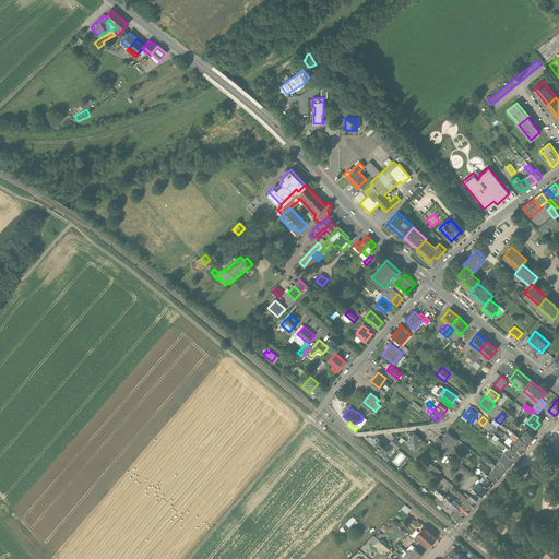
[(534,437),(526,430),(520,438),(527,444),(534,437)]
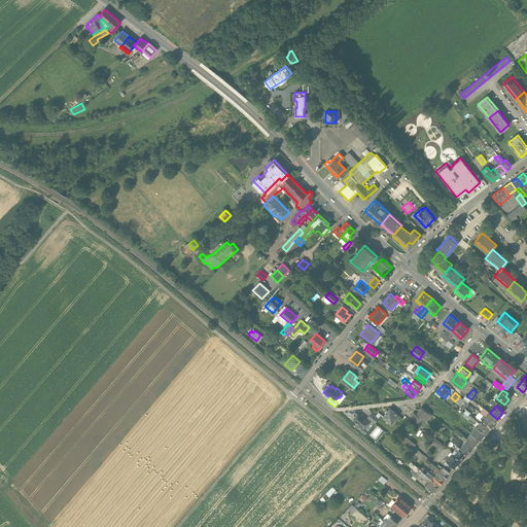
[(429,414),(421,408),(418,412),(420,414),(418,416),(425,420),(428,417),(429,417),(431,415),(429,413),(429,414)]
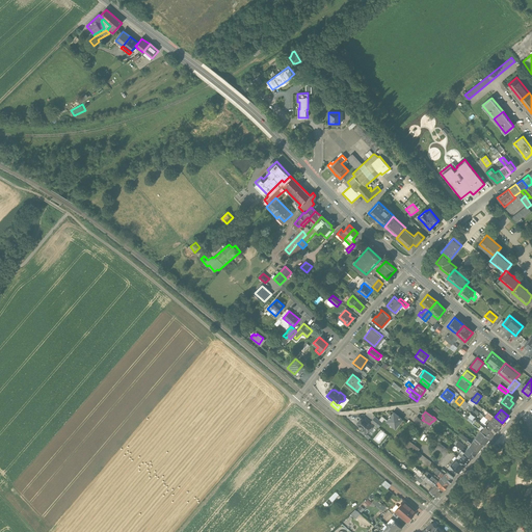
[(393,413),(387,421),(395,427),(401,419),(399,417),(400,417),(399,416),(398,417),(393,413)]
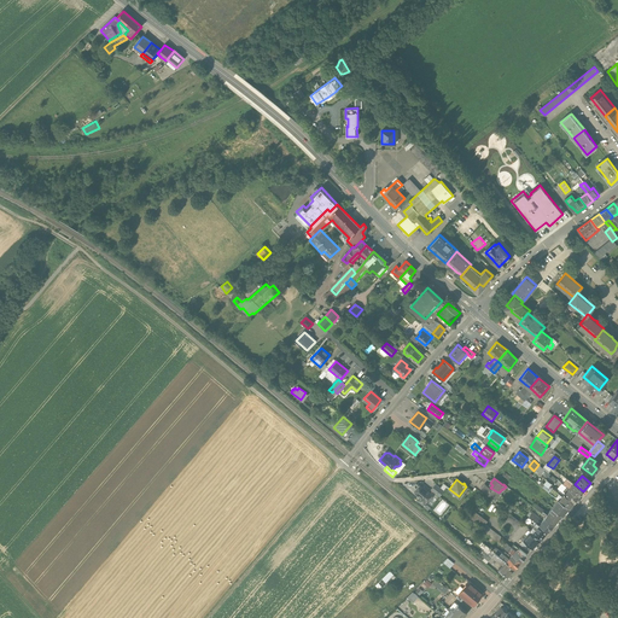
[(575,484),(575,485),(570,481),(566,484),(569,485),(572,485),(569,489),(578,496),(583,491),(575,484)]
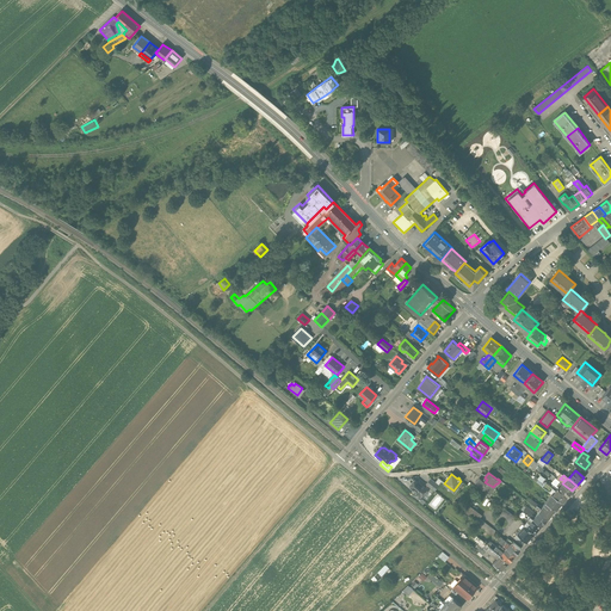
[(485,482),(480,477),(476,482),(485,489),(488,493),(493,487),(485,482)]
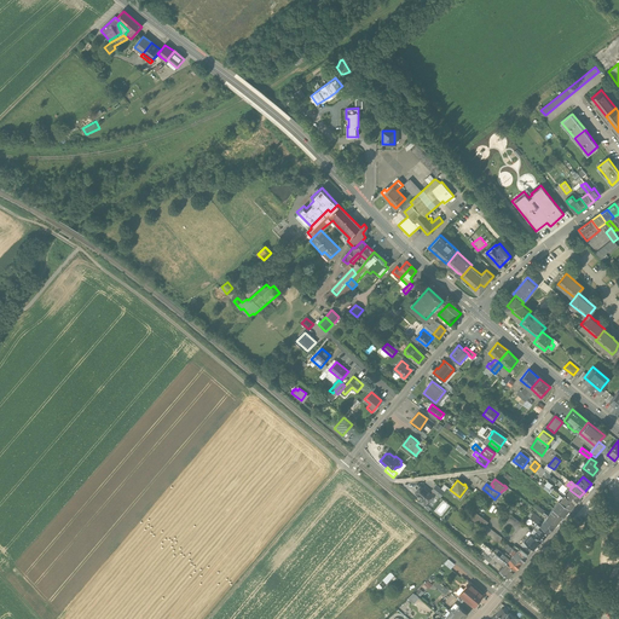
[(441,489),(437,485),(432,491),(440,497),(445,491),(444,491),(441,489)]
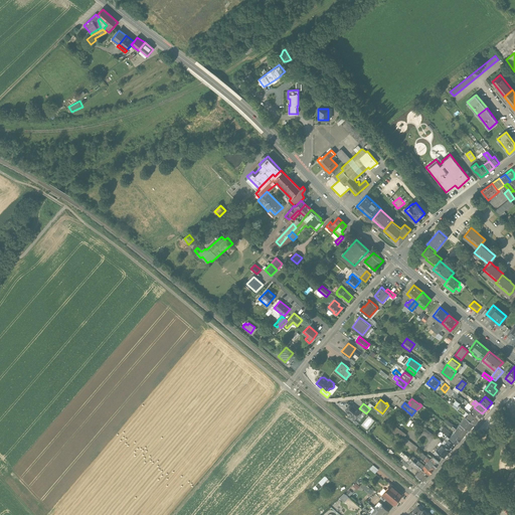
[(474,407),(469,403),(466,406),(471,410),(471,411),(478,418),(482,413),(474,407)]
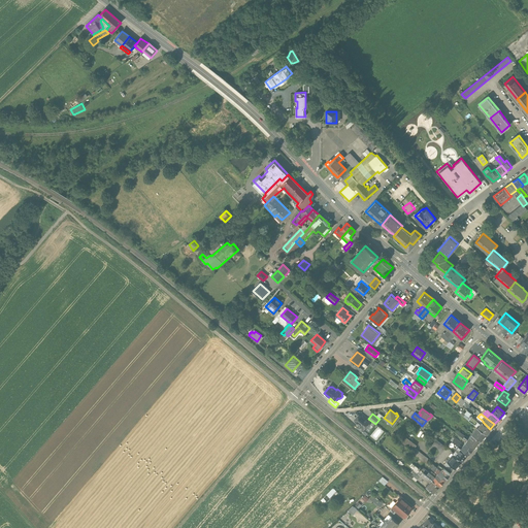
[(368,423),(359,416),(358,417),(356,417),(355,418),(356,420),(354,421),(359,425),(364,428),(364,427),(365,428),(368,424),(367,424),(368,423)]
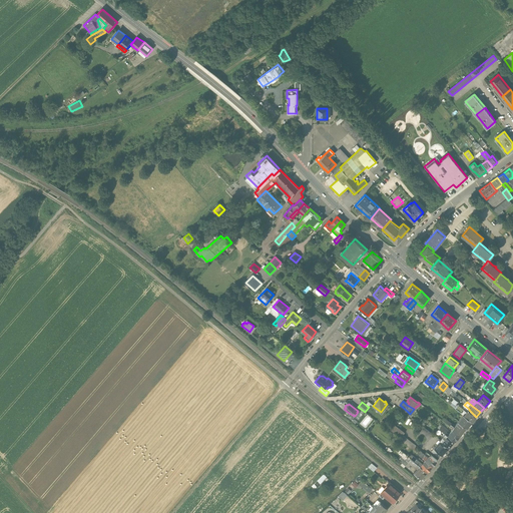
[(467,412),(458,405),(457,406),(455,408),(464,414),(463,415),(472,421),(476,417),(469,410),(467,412)]
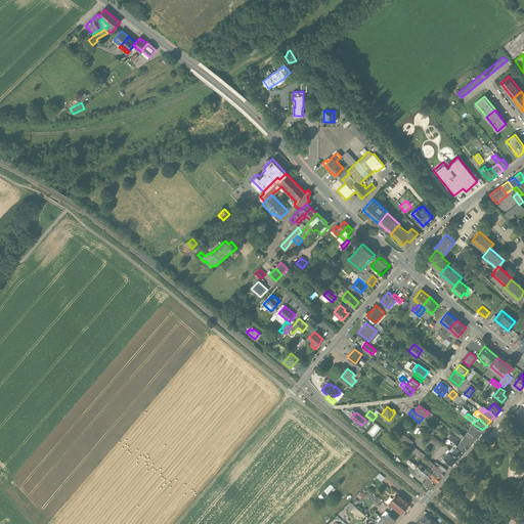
[(482,430),(473,424),(469,430),(477,436),(480,432),(480,433),(482,430)]
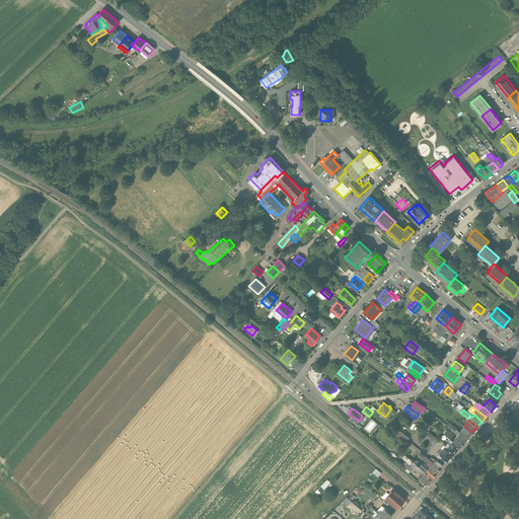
[(472,432),(464,426),(460,431),(453,426),(451,428),(459,434),(466,439),(469,435),(472,432)]
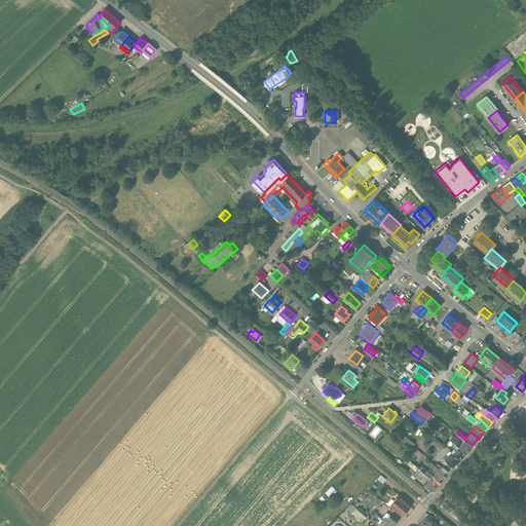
[(403,436),(401,440),(412,447),(415,442),(403,436)]
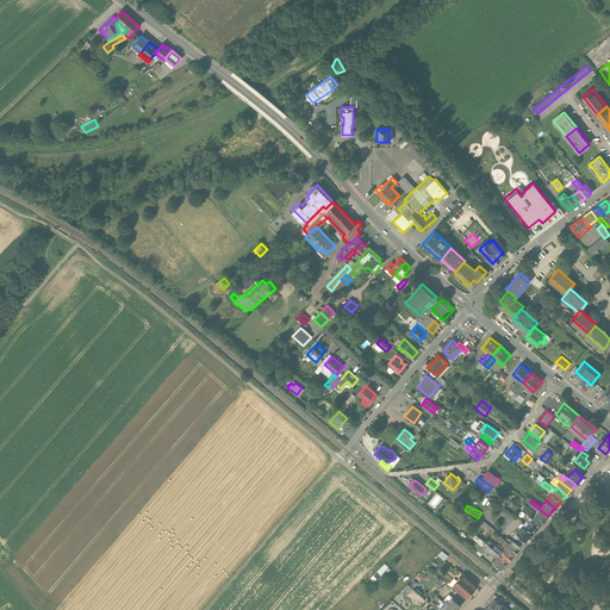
[(500,505),(496,511),(499,515),(495,520),(500,524),(510,512),(500,505)]
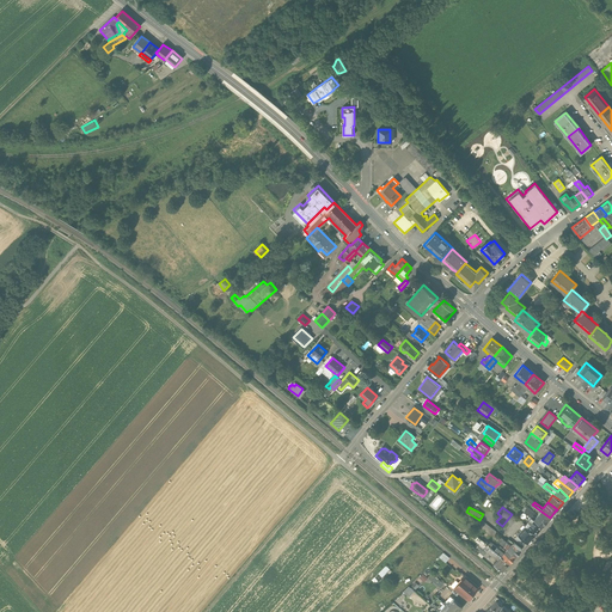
[(542,512),(537,516),(531,512),(528,515),(532,518),(542,525),(543,525),(543,526),(550,518),(542,512)]
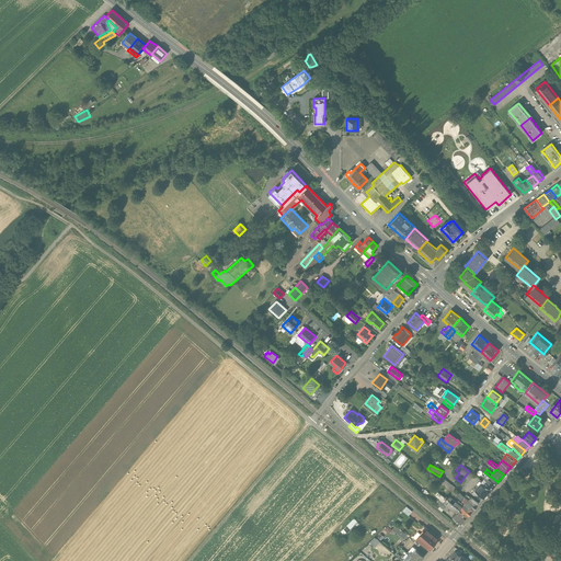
[(469,471),(460,482),(458,484),(464,489),(474,476),(469,471)]
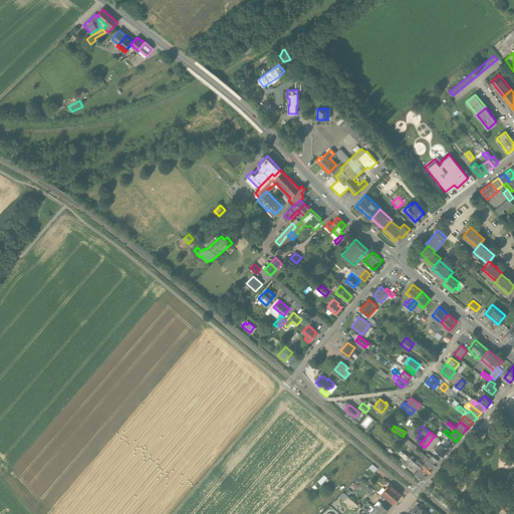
[(455,441),(447,435),(442,441),(450,448),(453,444),(455,441)]
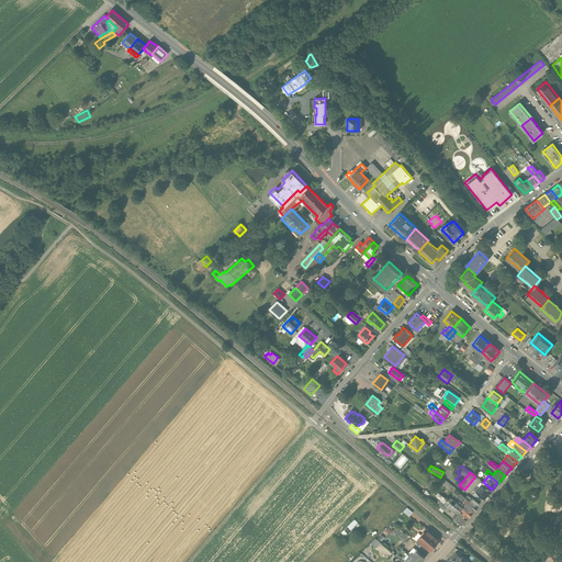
[(457,490),(441,478),(438,482),(453,494),(456,491),(457,490)]
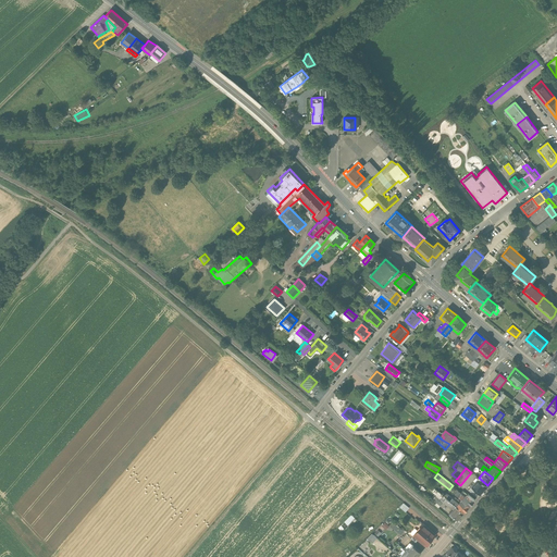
[(487,485),(479,478),(478,479),(474,482),(474,483),(468,490),(477,497),(487,485)]
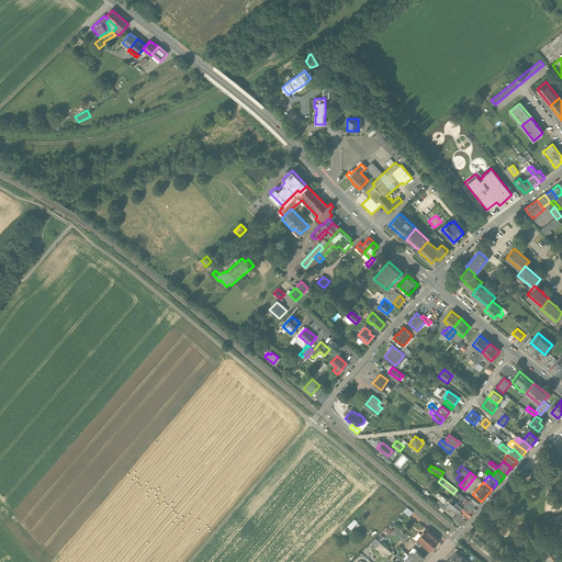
[(456,491),(453,494),(462,502),(465,498),(456,491)]
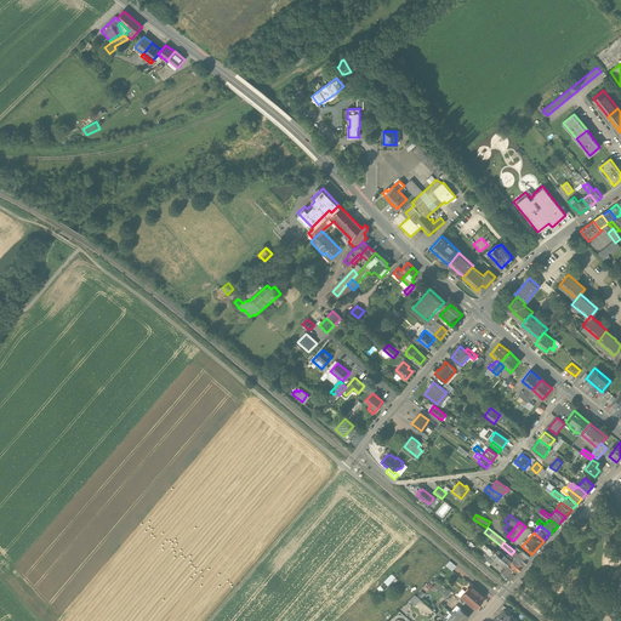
[(520,551),(518,554),(514,551),(511,554),(514,557),(524,563),(529,557),(520,551)]
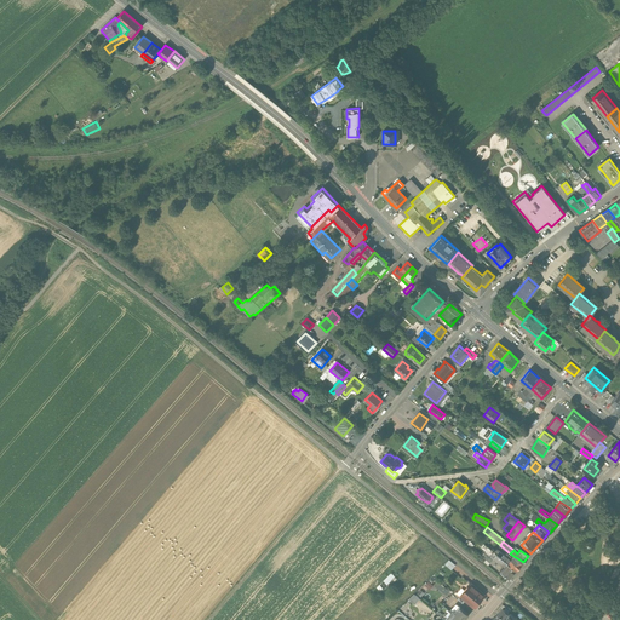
[(523,562),(514,556),(507,563),(516,569),(523,562)]
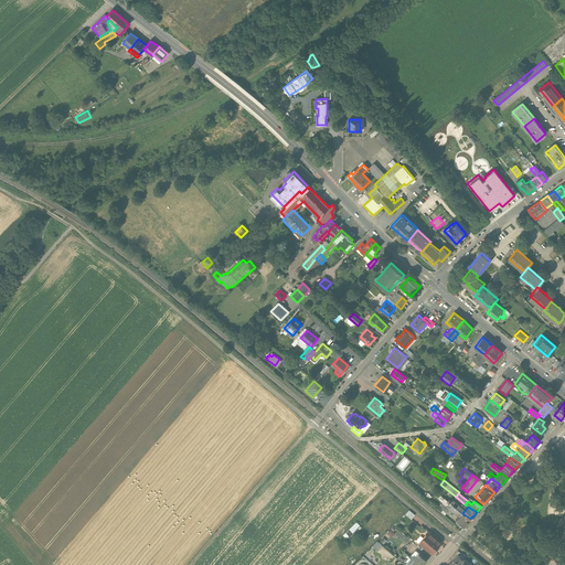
[(461,512),(456,508),(452,510),(458,514),(459,514),(460,515),(456,521),(464,528),(470,519),(462,513),(461,512)]
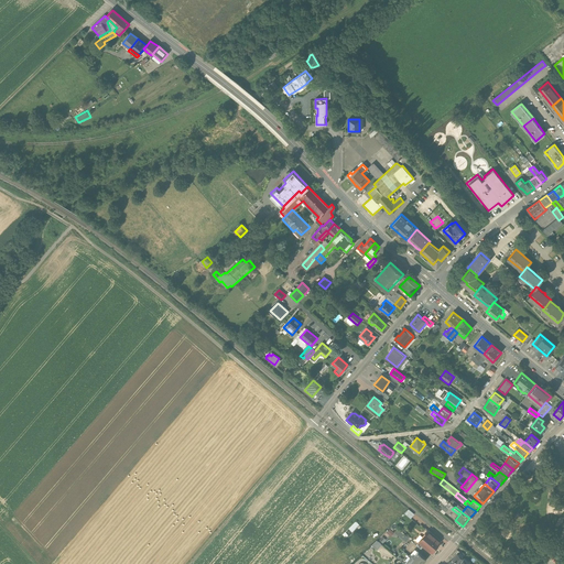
[(404,512),(410,518),(414,513),(408,508),(404,512)]
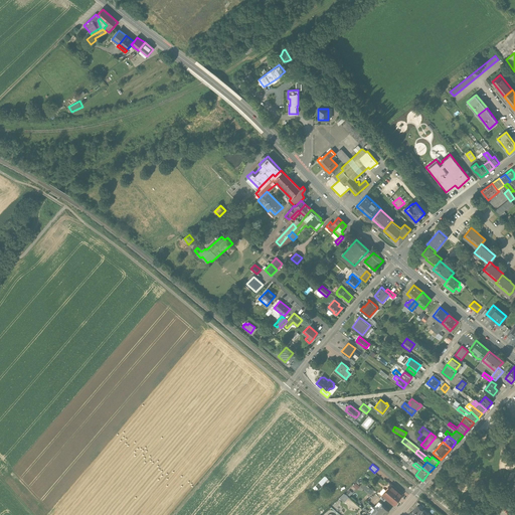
[(352,491),(353,492),(359,485),(354,482),(347,493),(349,495),(352,491)]
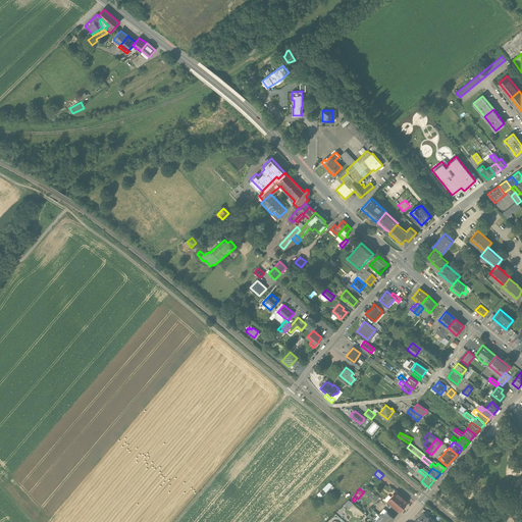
[(407,501),(397,492),(392,498),(390,497),(386,502),(399,512),(402,509),(401,508),(407,501)]
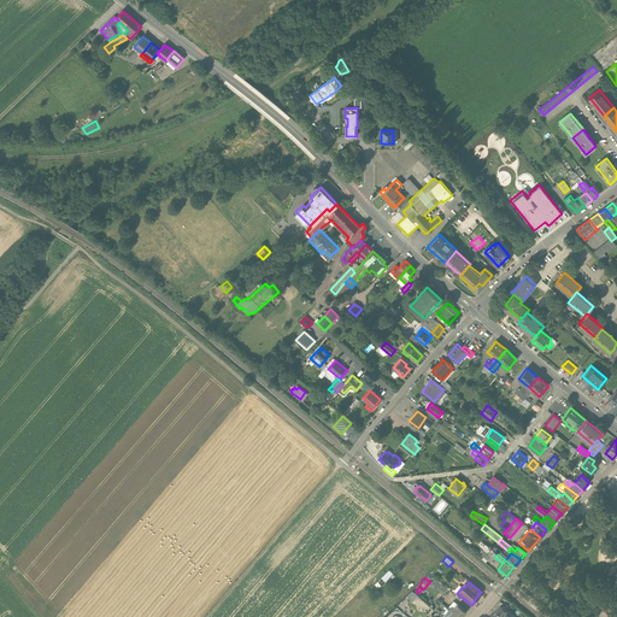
[(405,595),(410,601),(416,594),(410,589),(405,595)]
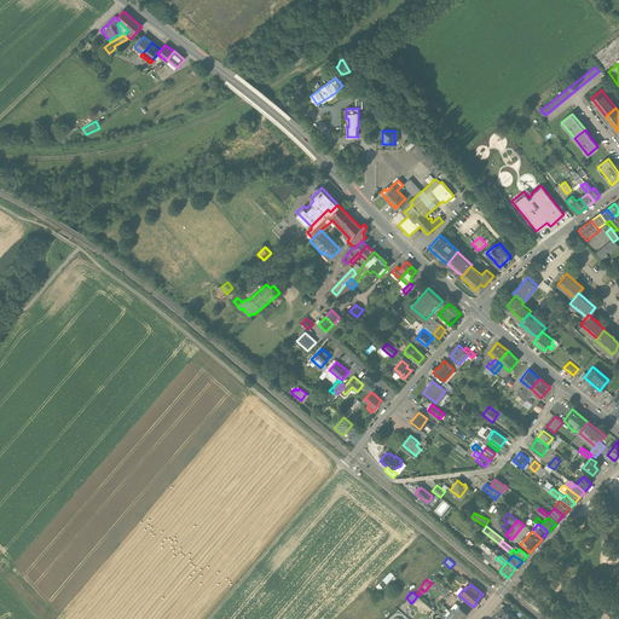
[(450,612),(441,605),(435,612),(443,618),(446,617),(450,612)]
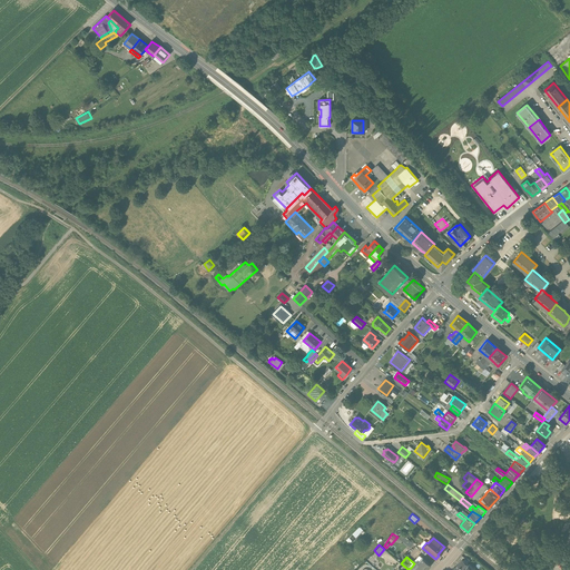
[(414,563),(411,568),(413,569),(425,569),(430,566),(420,557),(414,563)]
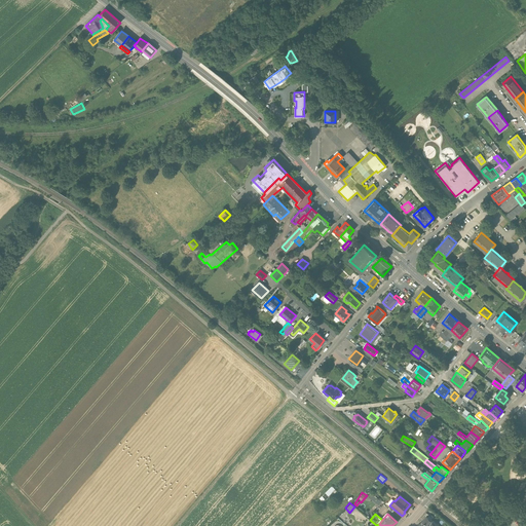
[(425,517),(423,520),(418,525),(426,525),(430,523),(431,522),(425,518),(425,517)]
